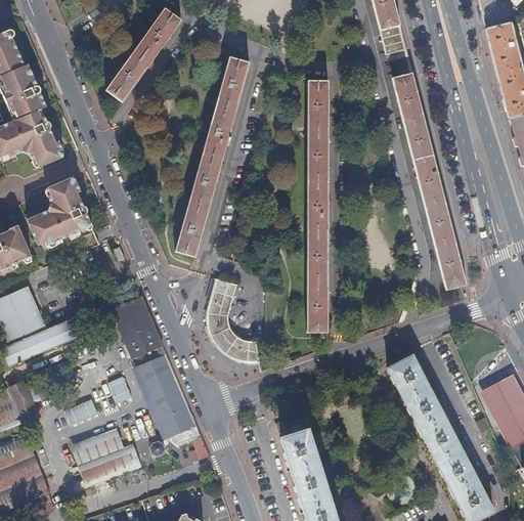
[(372,0),(386,52),(404,47),(398,22),(393,0),(372,0)]
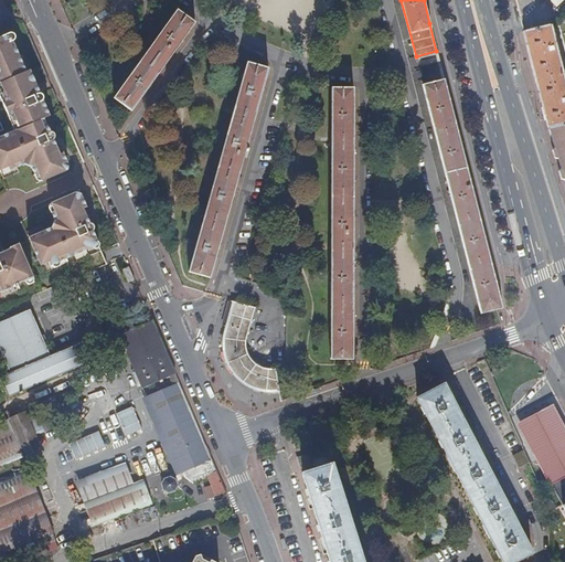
[(515,0),(516,4),(520,14),(533,0),(515,0)]
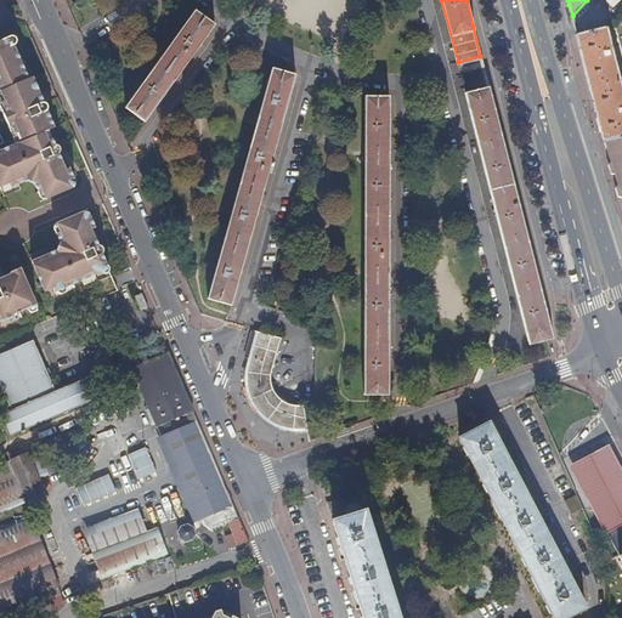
[(621,6),(621,0),(606,0),(617,11),(621,6)]
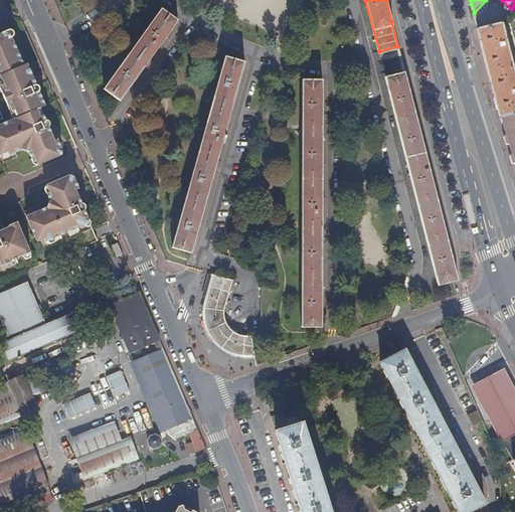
[(514,5),(511,9),(506,14),(514,47),(514,5)]
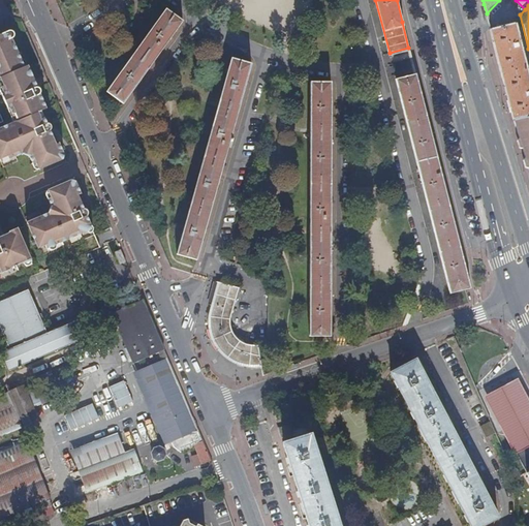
[(170,35),(182,19),(165,7),(106,89),(123,101),(138,79),(170,35)]
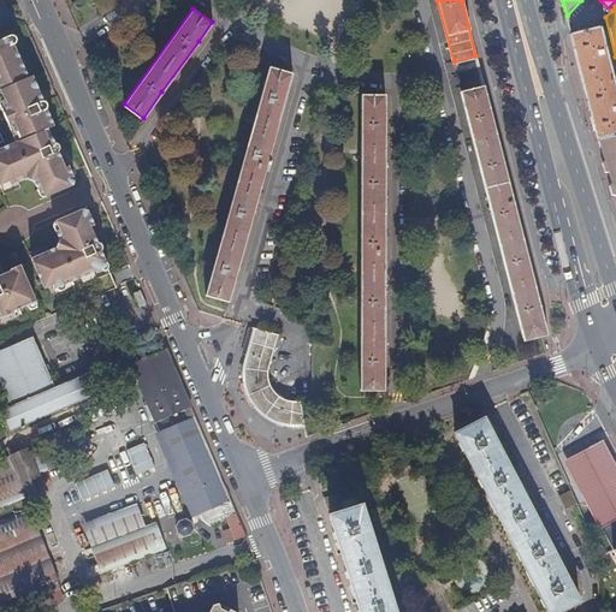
[(592,114),(598,137),(615,132),(615,97),(609,71),(597,25),(570,31),(588,99),(592,114)]
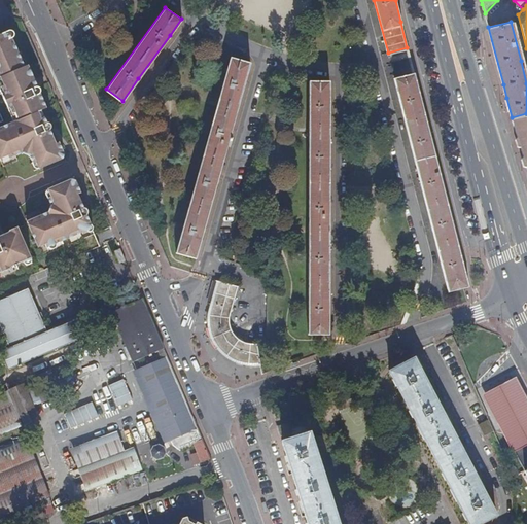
[(7,124),(41,109),(40,107),(45,104),(39,90),(40,88),(40,84),(38,82),(36,83),(27,63),(24,64),(10,34),(13,32),(13,29),(12,27),(8,27),(0,30),(0,81),(3,90),(1,91),(7,105),(9,104),(15,118),(6,121),(7,124)]
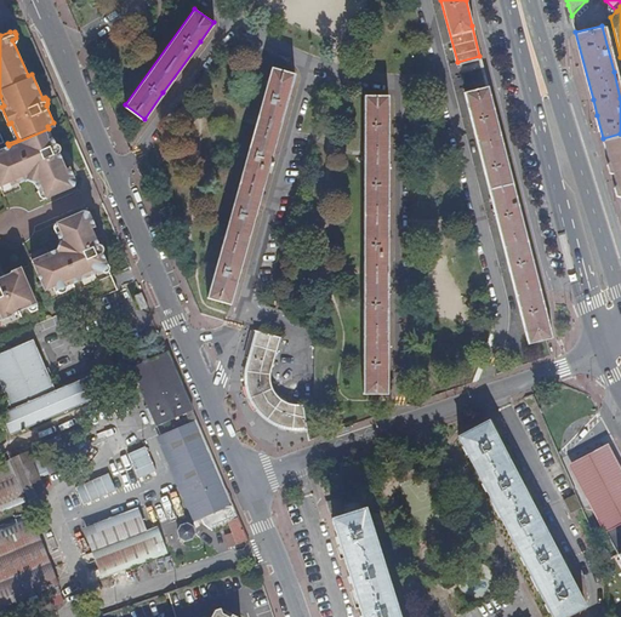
[(272,66),(208,295),(231,302),(240,270),(256,213),(272,155),(288,100),(295,72),(272,66)]
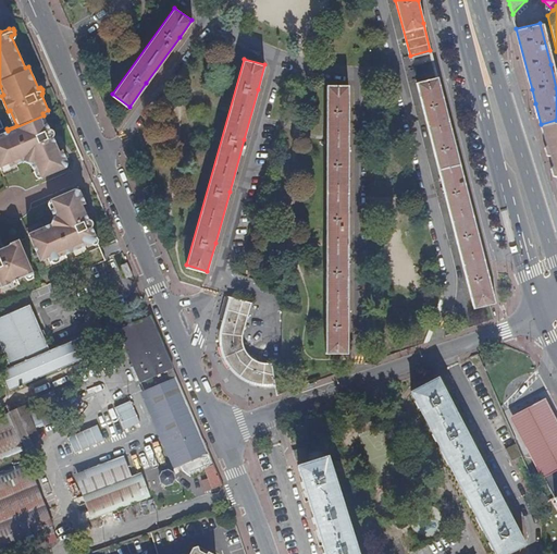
[(477,226),(473,214),(468,198),(466,189),(453,142),(442,99),(436,75),(417,81),(474,306),(491,302),(495,300),(489,272),(478,231),(477,226)]
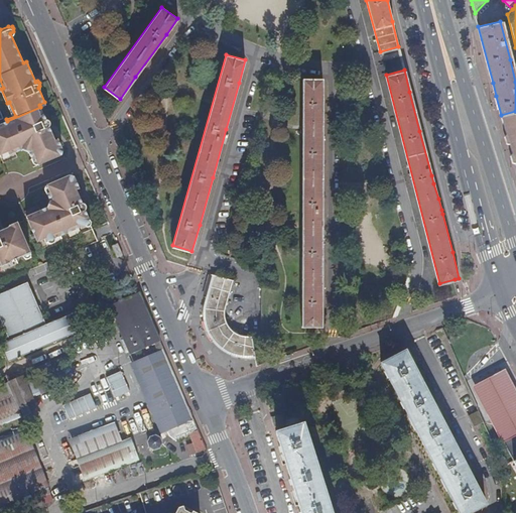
[(300,291),(300,326),(320,327),(321,300),(321,252),(321,202),(321,149),(323,102),(323,78),(302,78),(301,140),(300,291)]
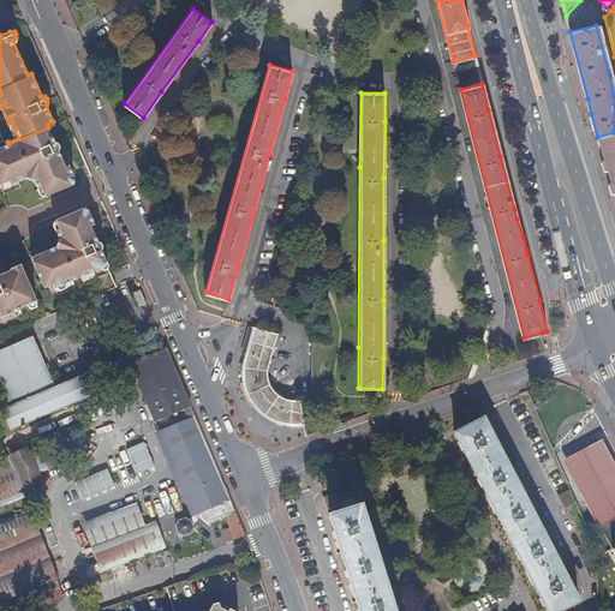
[(54,138),(48,127),(9,144),(7,142),(0,144),(0,179),(9,177),(11,180),(27,174),(35,178),(39,186),(42,185),(46,192),(72,181),(75,175),(69,162),(65,165),(57,147),(59,144),(59,141),(57,138),(54,138)]
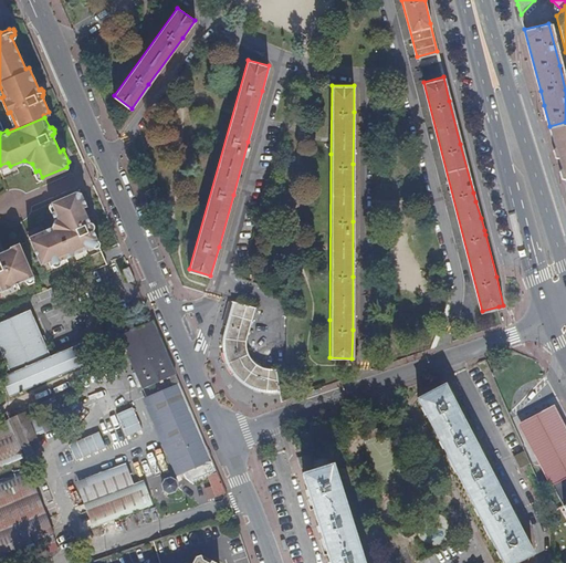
[(565,122),(549,126),(553,139),(556,147),(565,143),(565,122)]
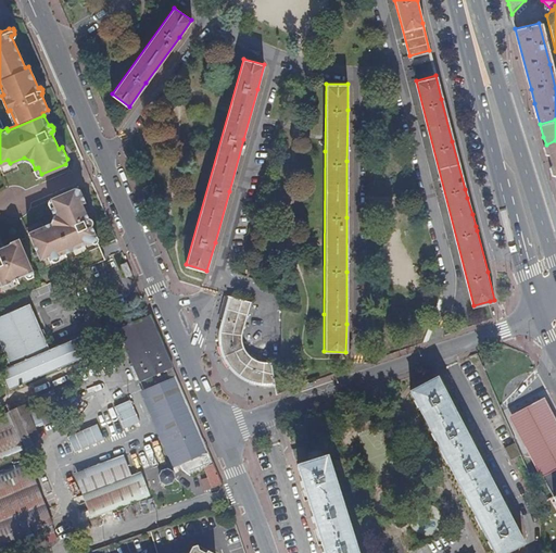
[(555,140),(546,145),(550,155),(554,154),(555,161),(552,162),(555,174),(555,140)]
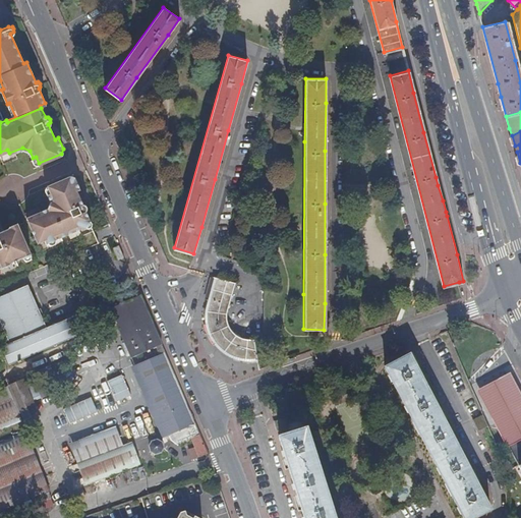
[(85,226),(89,219),(84,208),(85,207),(85,205),(84,204),(82,204),(76,188),(79,187),(75,176),(70,174),(48,183),(50,190),(48,192),(51,198),(48,207),(26,216),(38,241),(45,238),(46,241),(81,226),(81,228),(85,226)]
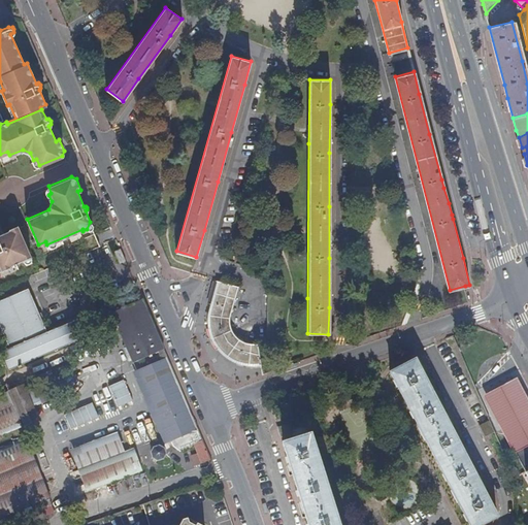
[(31,256),(19,226),(0,233),(0,268),(2,267),(3,269),(10,266),(9,265),(31,256)]
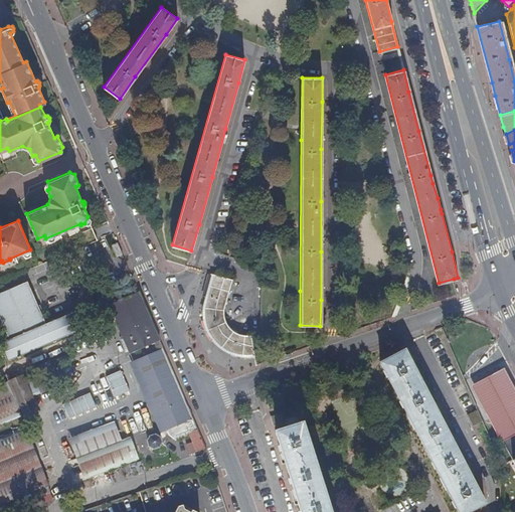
[(117,253),(123,251),(118,239),(111,242),(117,253)]
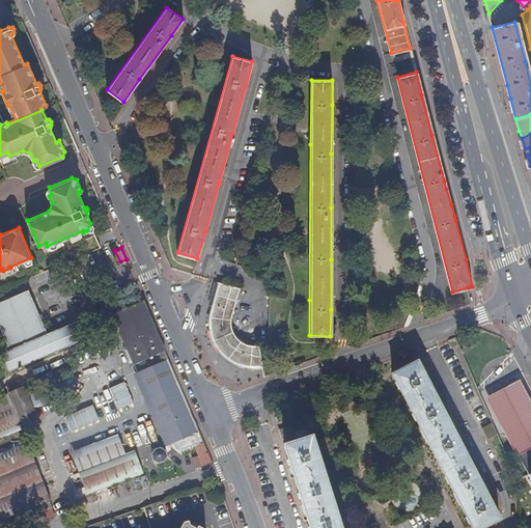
[(261,364),(257,343),(256,343),(254,343),(251,343),(249,343),(245,341),(243,340),(240,338),(236,335),(233,332),(231,328),(230,325),(230,322),(230,318),(230,315),(232,308),(240,286),(220,280),(216,290),(210,312),(208,315),(208,322),(210,327),(211,333),(214,339),(216,342),(218,346),(222,351),(226,355),(229,357),(235,361),(242,363),(248,364),(252,364),(258,364),(261,364)]
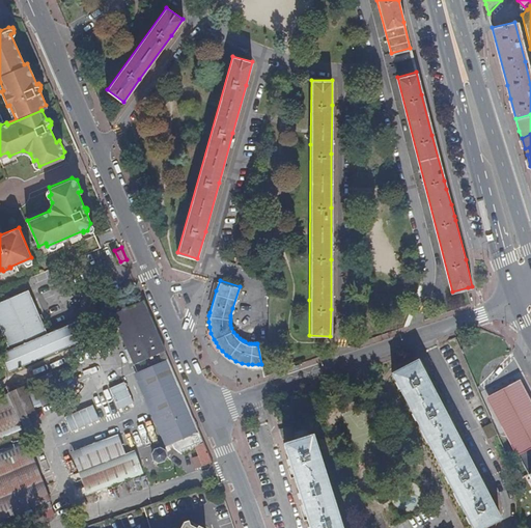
[(39,312),(29,289),(0,302),(0,325),(10,349),(0,354),(8,371),(89,335),(82,317),(48,332),(43,321),(44,320),(40,312),(39,312)]
